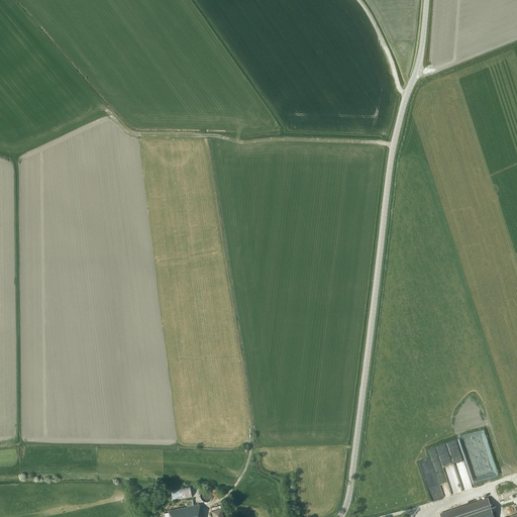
[(450,450),(452,456),(460,454),(457,440),(448,442),(450,450)]
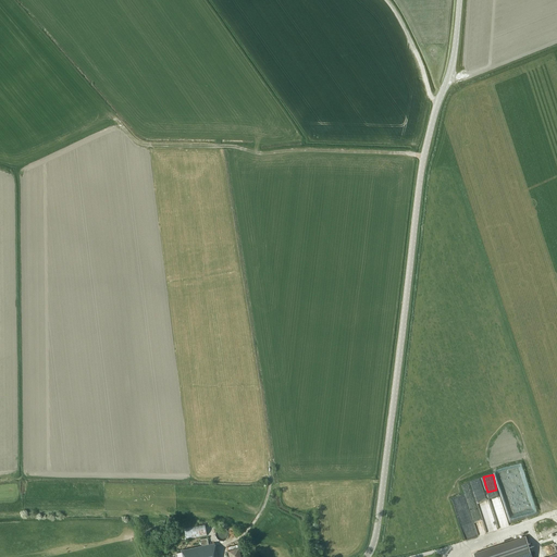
[(472,516),(474,523),(482,521),(480,511),(475,512),(475,515),(472,516)]
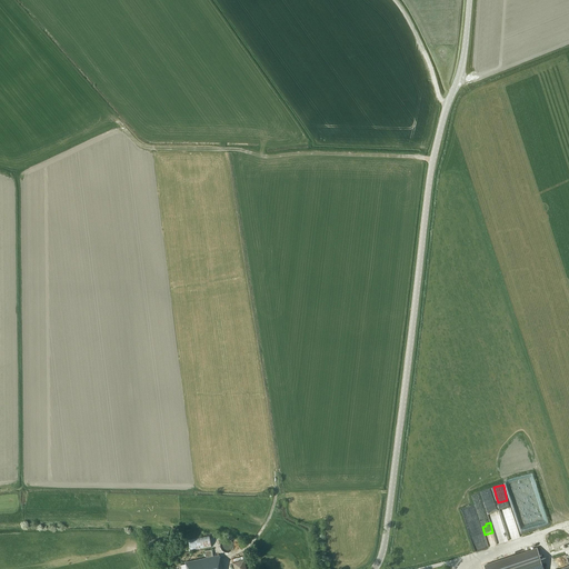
[(190,550),(211,547),(209,537),(188,540),(190,550)]
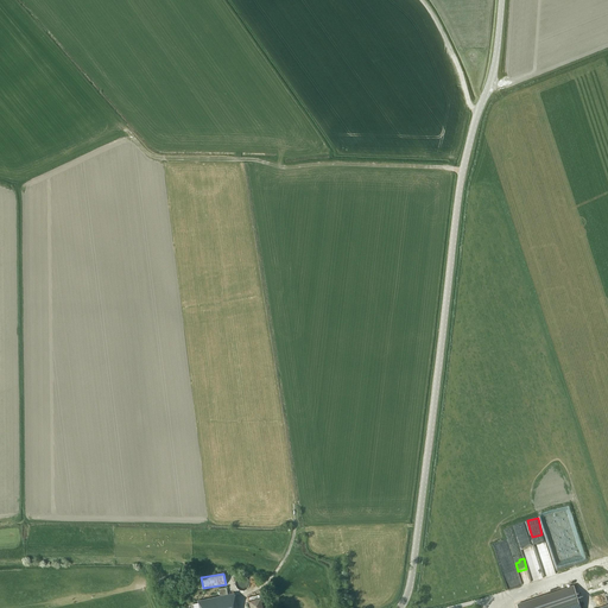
[(607,607),(607,600),(600,575),(518,603),(519,607),(607,607)]
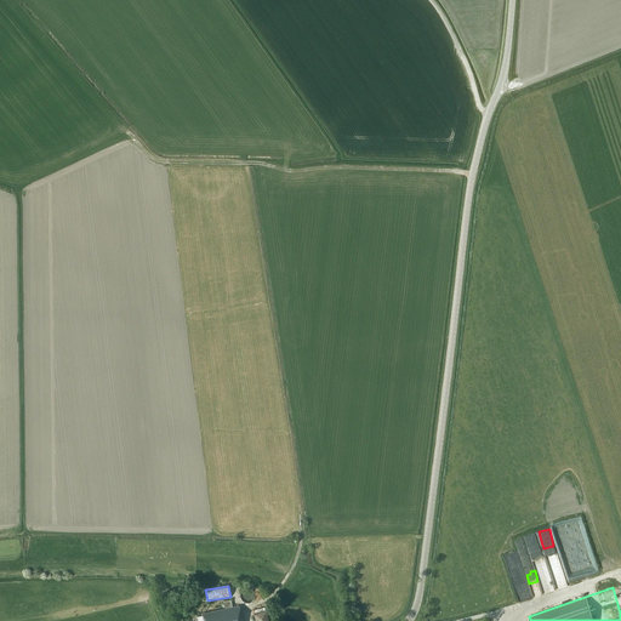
[(243,620),(239,605),(203,614),(203,615),(197,616),(198,620),(243,620)]
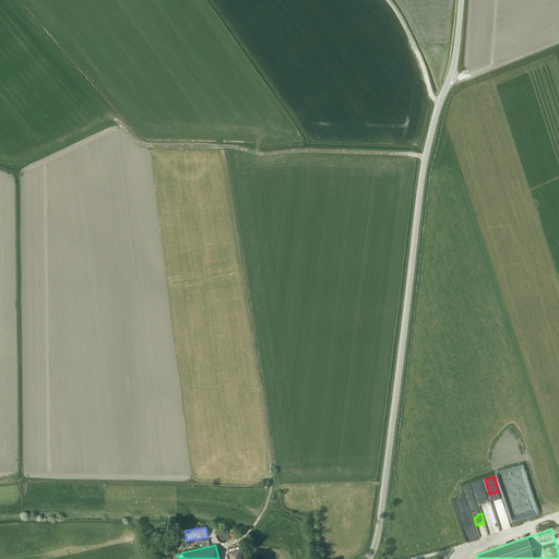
[(228,552),(229,558),(240,558),(239,549),(228,552)]
